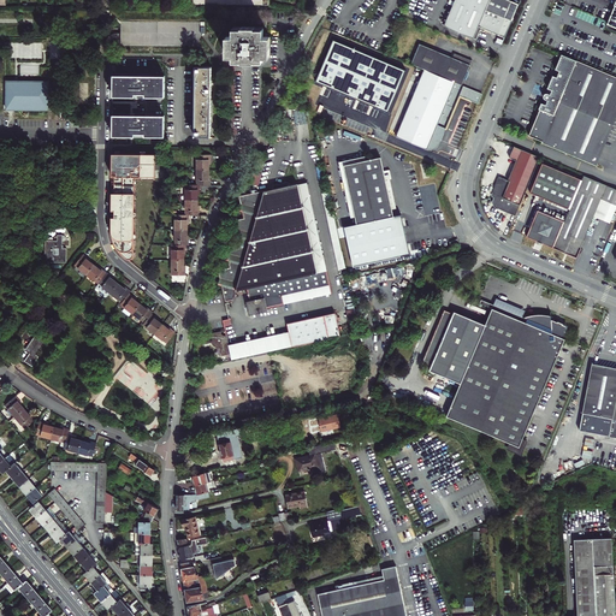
[(455,0),(444,27),(473,39),(479,27),(481,28),(505,37),(519,5),(507,0),(455,0)]
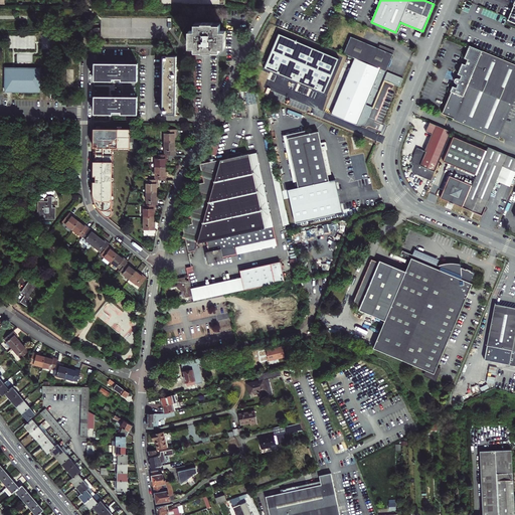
[(223,34),(225,34),(226,30),(224,30),(224,28),(221,28),(221,30),(220,30),(220,23),(213,23),(213,22),(202,22),(202,23),(195,23),(195,30),(189,30),(189,34),(191,34),(191,39),(189,39),(189,47),(194,47),(194,50),(202,50),(213,50),(220,50),(220,47),(225,47),(225,39),(223,39),(223,34)]
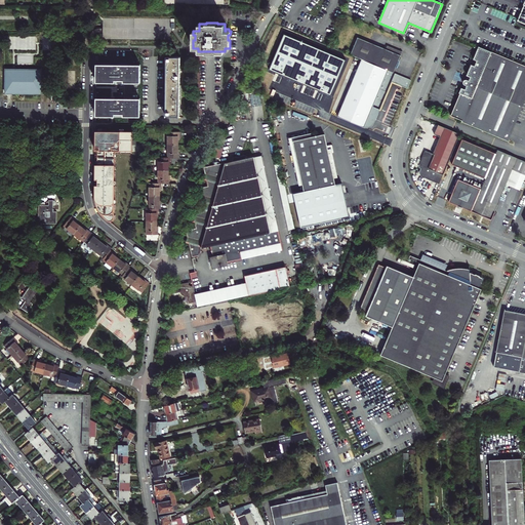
[(346,59),(284,34),(269,69),(330,95),(346,59)]
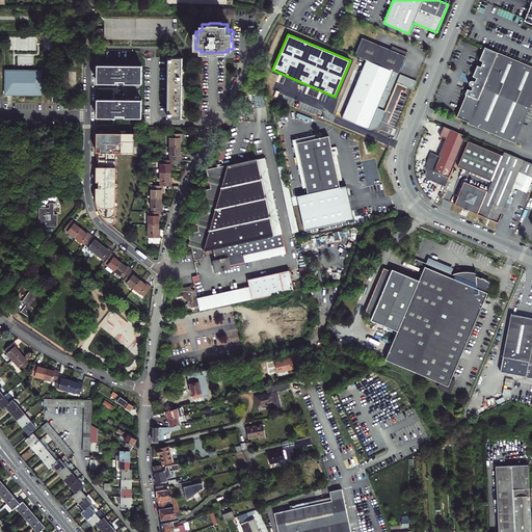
[(354,55),(366,60),(398,73),(406,52),(391,46),(390,49),(362,37),(354,55)]
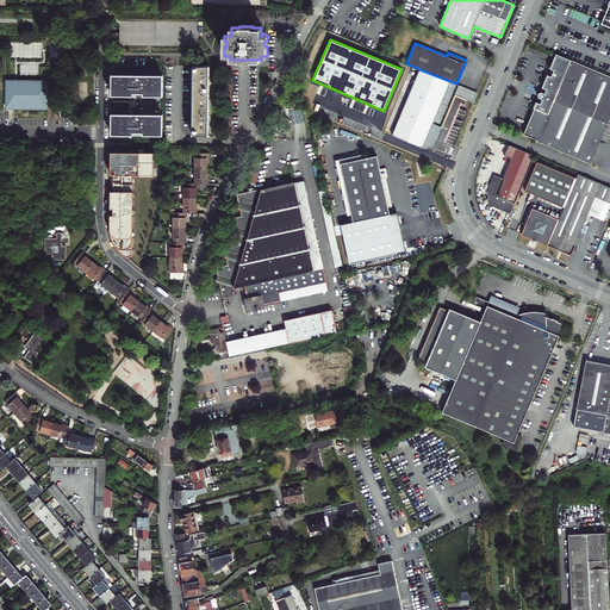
[(527,131),(524,136),(539,141),(537,143),(591,165),(604,136),(609,119),(609,76),(556,55),(551,69),(553,70),(549,76),(548,75),(542,88),(545,89),(543,94),(542,93),(541,94),(540,94),(539,95),(539,97),(539,98),(540,99),(541,100),(539,104),(536,103),(534,110),(535,110),(527,131)]
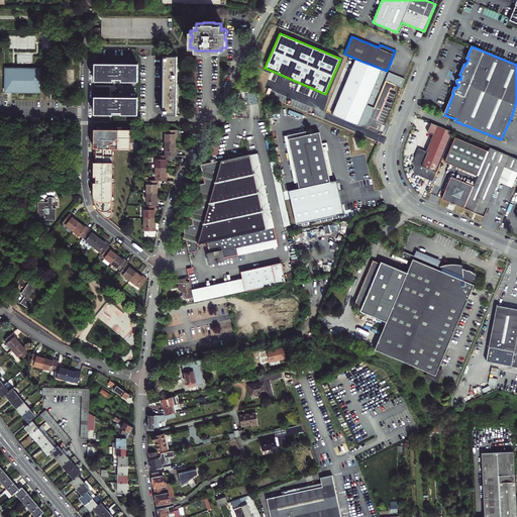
[(177,113),(177,57),(164,56),(164,113),(177,113)]
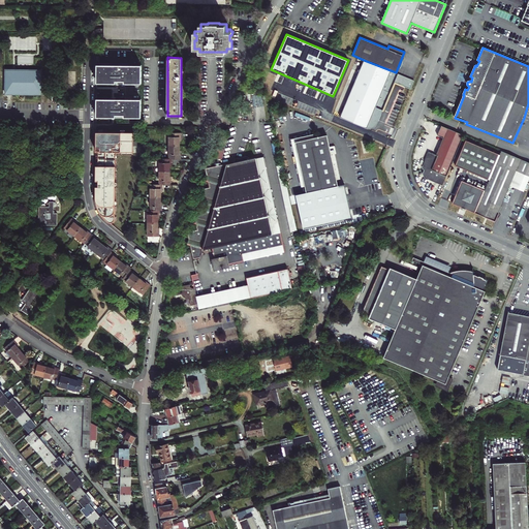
[(375,106),(381,110),(393,82),(410,89),(414,81),(396,72),(364,60),(340,117),(366,128),(370,118),(375,106)]
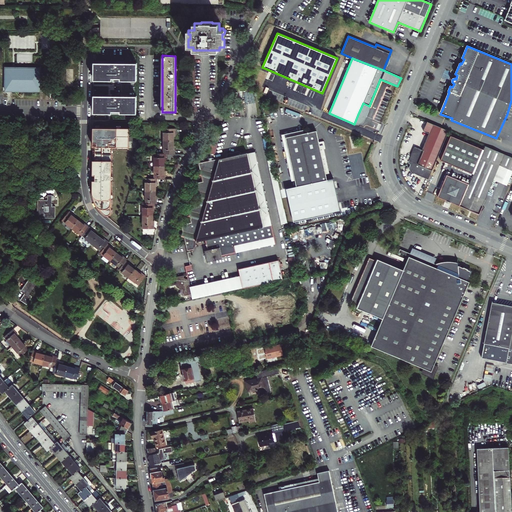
[(137,63),(94,62),(94,80),(137,81),(137,63)]
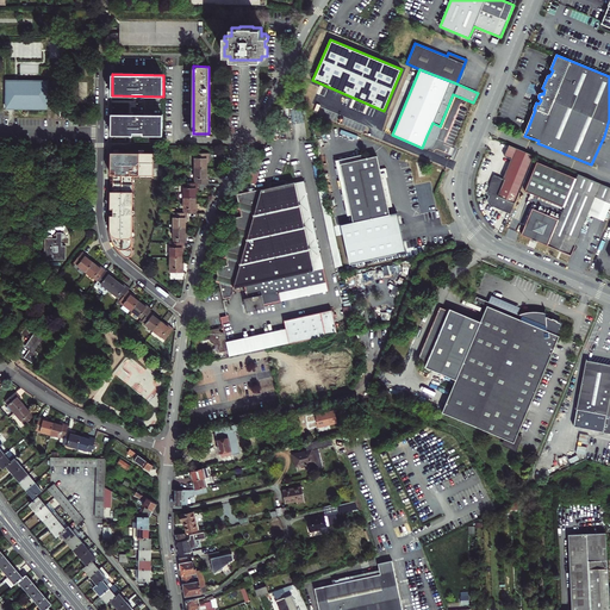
[(6,107),(48,107),(48,82),(16,81),(6,81),(6,107)]
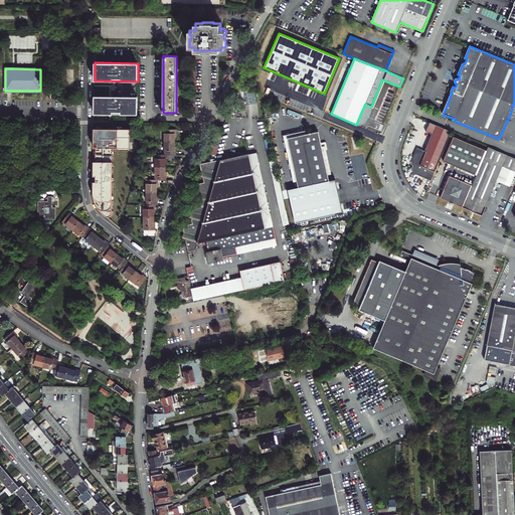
[(138,97),(94,96),(94,114),(137,115),(138,97)]
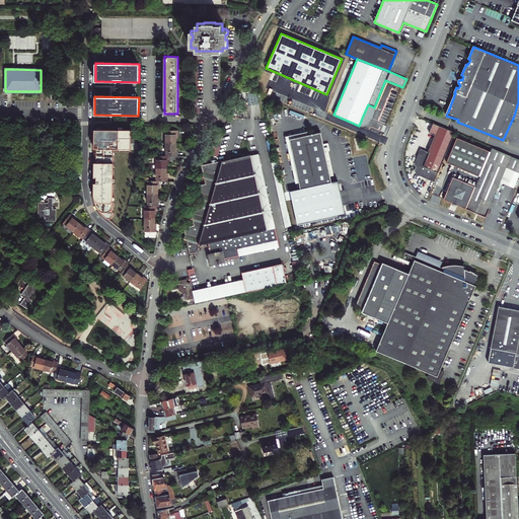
[(417,175),(435,182),(455,133),(433,124),(429,133),(435,135),(428,152),(420,149),(414,164),(415,166),(417,167),(415,171),(417,175)]
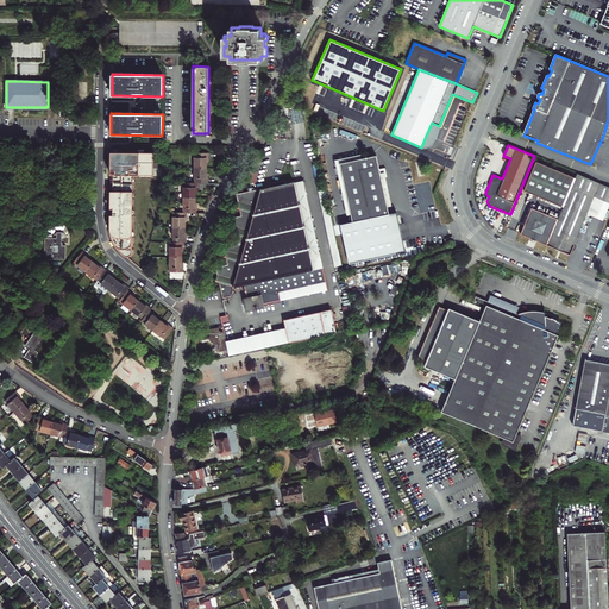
[(154,152),(111,152),(111,228),(111,234),(113,242),(117,248),(120,252),(125,256),(127,257),(130,256),(131,255),(132,251),(133,175),(154,175),(154,152)]
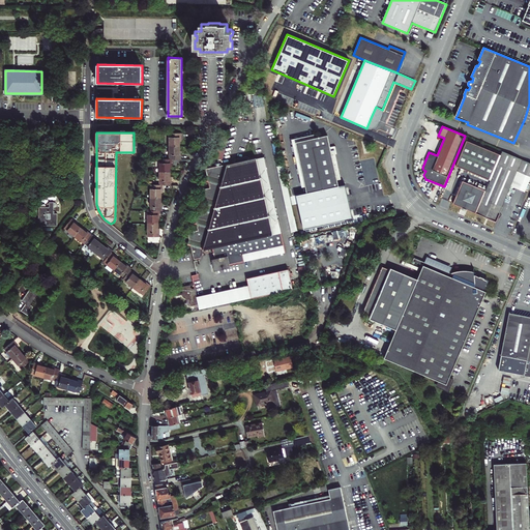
[(170,133),(170,146),(180,146),(180,141),(180,139),(181,139),(181,134),(170,133)]
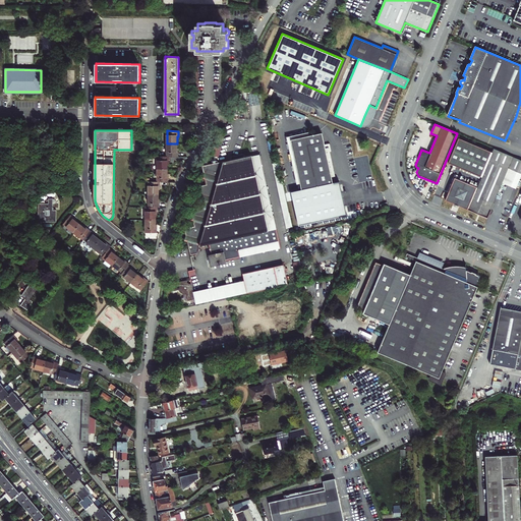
[(295,183),(298,183),(289,140),(306,136),(306,133),(285,137),(295,183)]
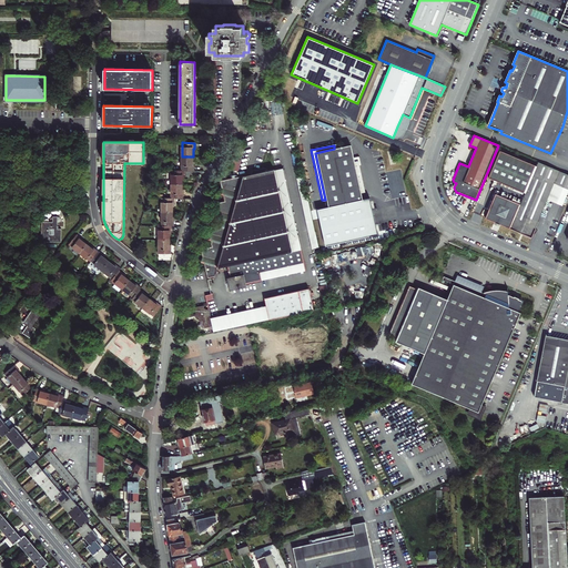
[(334,149),(315,153),(325,200),(327,206),(361,199),(358,192),(352,162),(348,145),(334,149)]
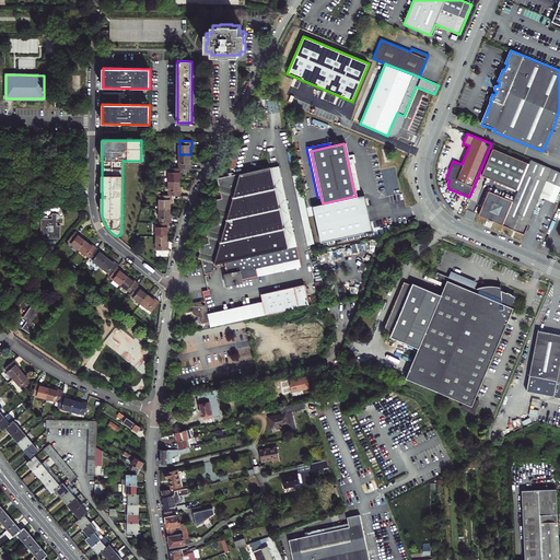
[(525,173),(528,164),(493,149),(481,175),(517,190),(521,182),(525,173)]
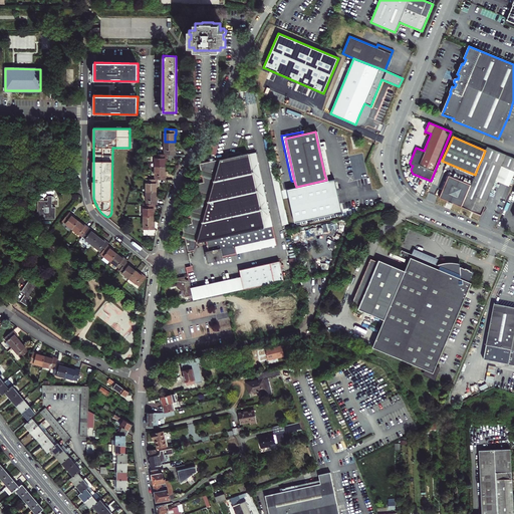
[(175,149),(175,147),(175,142),(165,142),(164,155),(167,155),(176,155),(176,149),(175,149)]
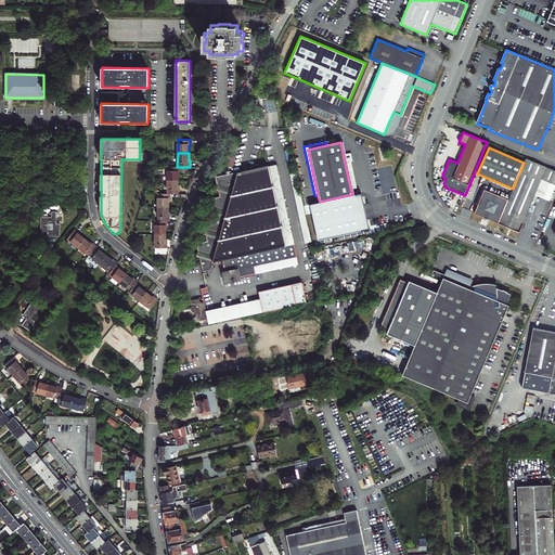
[(348,158),(344,158),(350,188),(355,186),(348,158)]
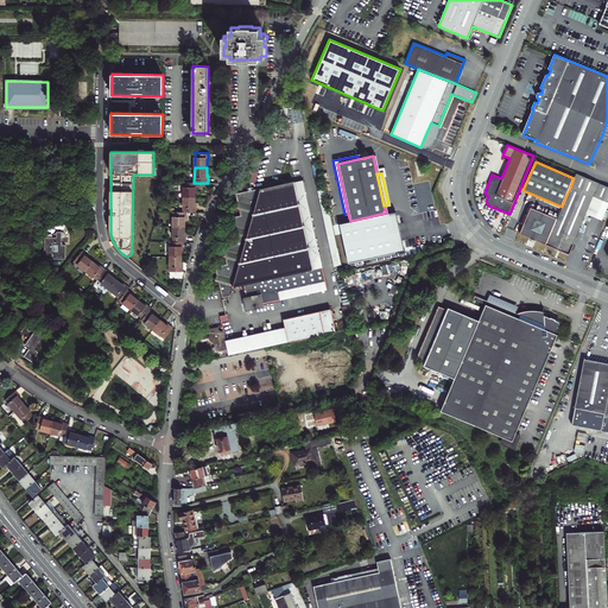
[(570,188),(593,197),(607,202),(607,187),(576,173),(574,178),(570,188)]
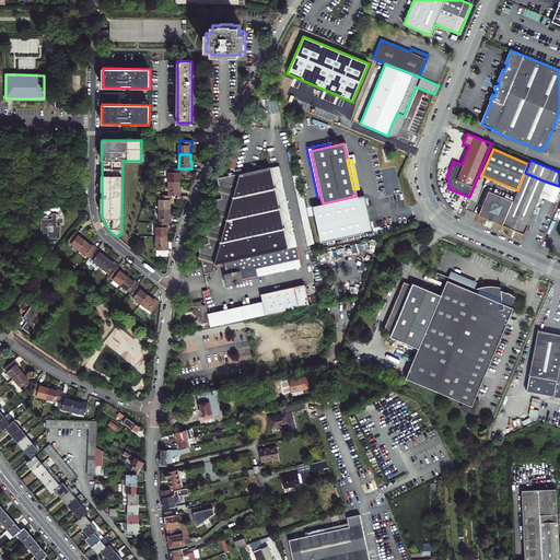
[(279,166),(270,167),(288,247),(296,246),(279,166)]
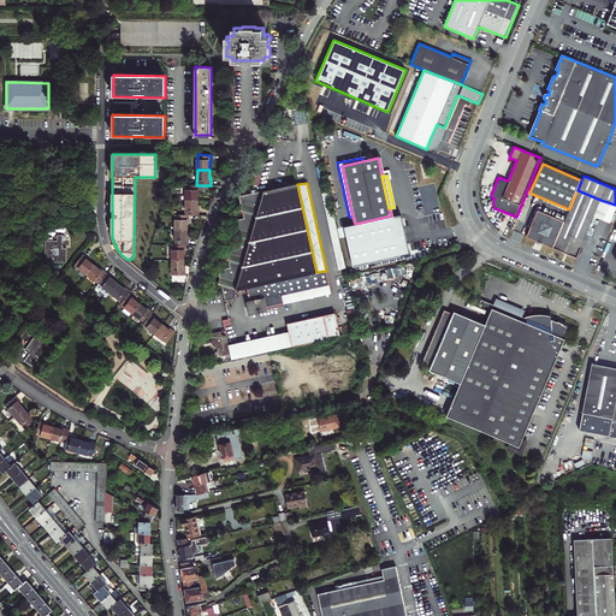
[(267,312),(266,308),(283,304),(282,296),(330,285),(326,271),(317,272),(297,184),(264,191),(240,196),(244,219),(232,221),(237,243),(225,246),(230,268),(219,271),(225,301),(234,298),(236,290),(242,292),(243,288),(246,288),(249,301),(246,302),(249,315),(267,312)]
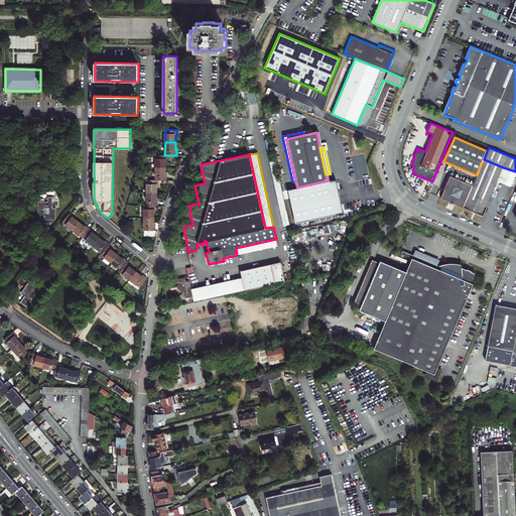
[(155,155),(155,167),(165,167),(165,162),(165,160),(167,160),(167,155),(164,155),(155,155)]
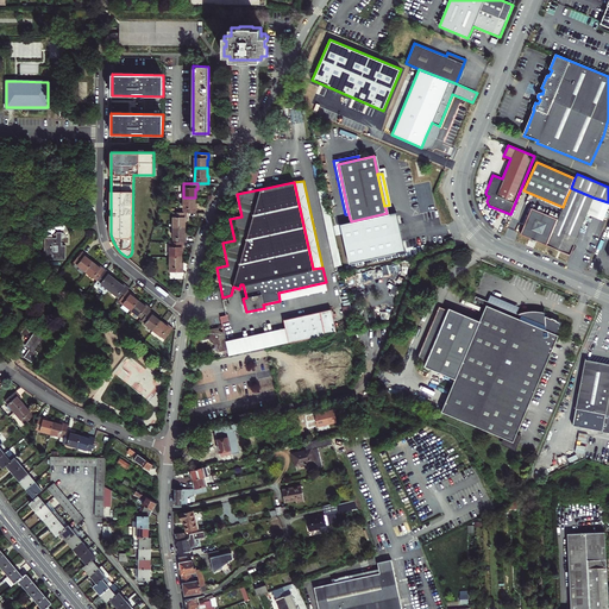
[(586,214),(594,198),(571,188),(566,198),(563,207),(558,218),(547,244),(570,253),(586,214)]
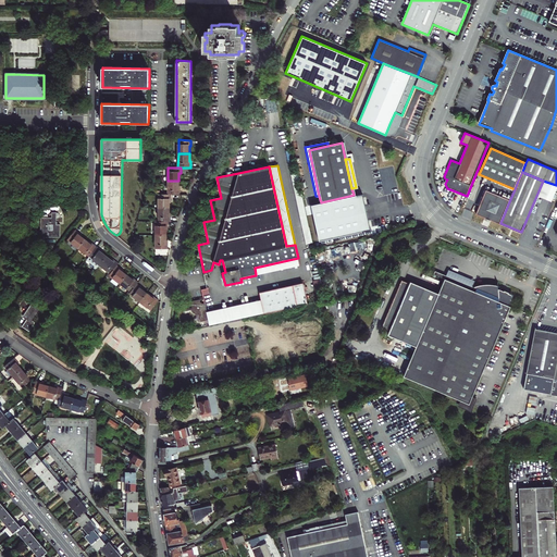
[(178,186),(178,181),(168,181),(168,195),(171,195),(180,195),(181,188),(178,188),(178,186)]
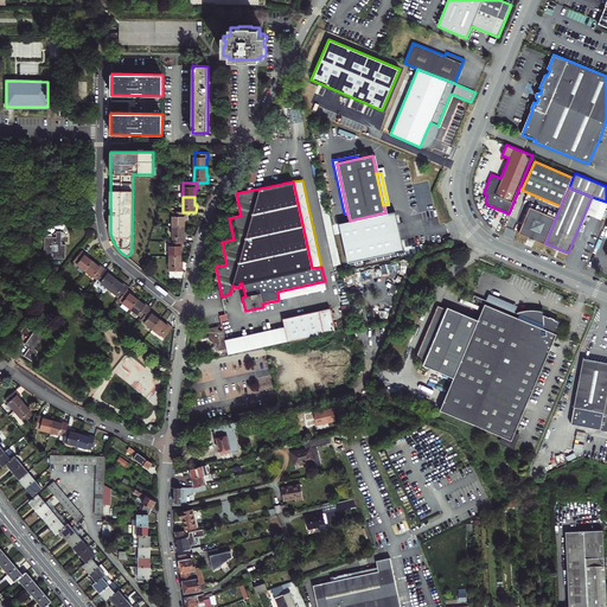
[(601,219),(606,204),(606,202),(592,197),(585,213),(601,219)]
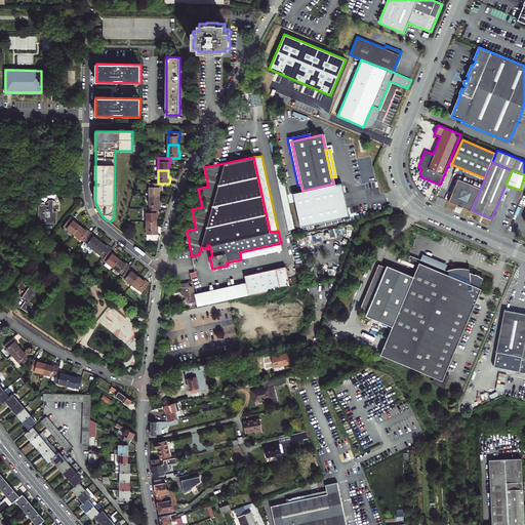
[(449,200),(472,210),(481,188),(458,177),(449,200)]
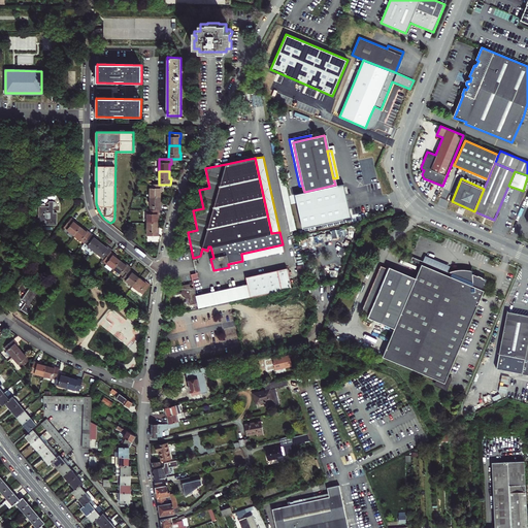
[(335,185),(304,192),(295,194),(303,228),(352,218),(343,183),(335,185)]
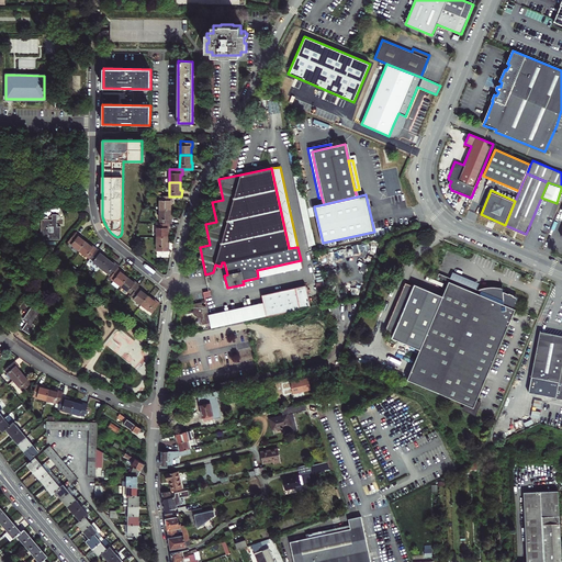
[(160,195),(160,210),(171,210),(171,204),(171,202),(172,202),(172,197),(169,197),(160,195)]
